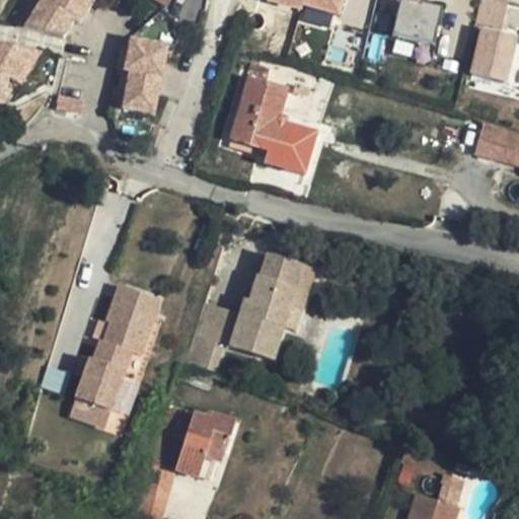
[(65,36),(75,19),(47,2),(43,0),(41,0),(33,14),(27,11),(17,28),(65,36)]
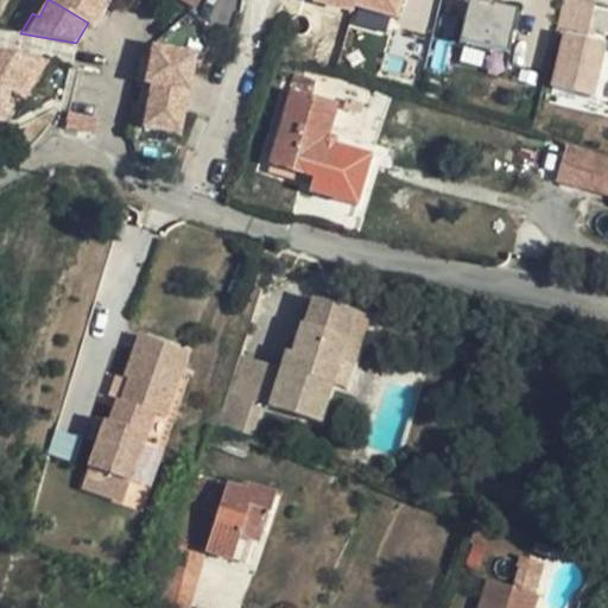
[(38,0),(32,13),(39,17),(48,0),(38,0)]
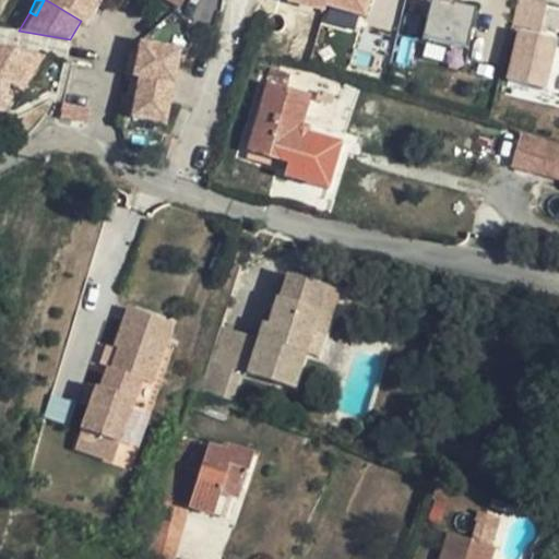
[(51,0),(50,2),(86,24),(99,0),(51,0)]
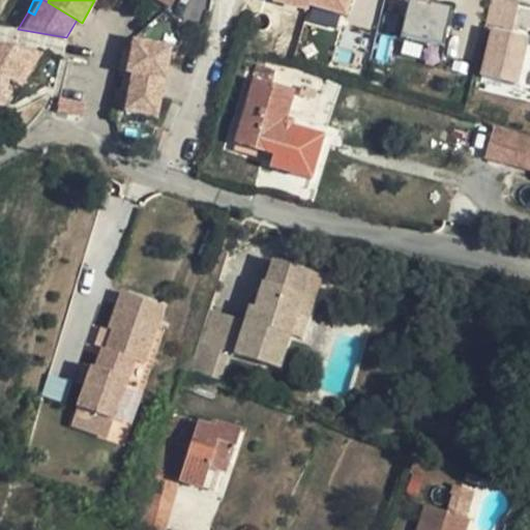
[(313,23),(331,28),(340,2),(332,0),(292,0),(282,36),(306,43),(308,37),(313,23)]
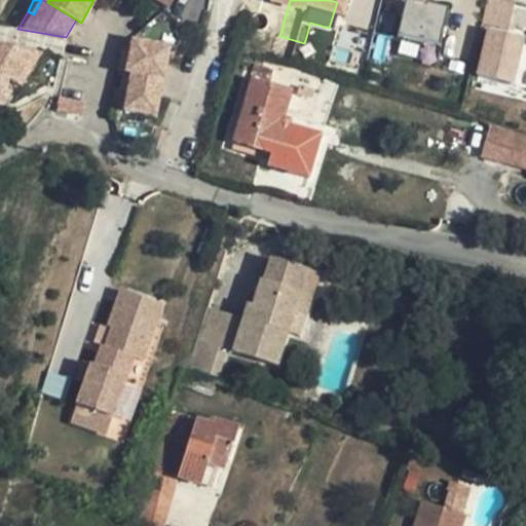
[(419,0),(405,0),(397,36),(438,45),(447,6),(419,0)]
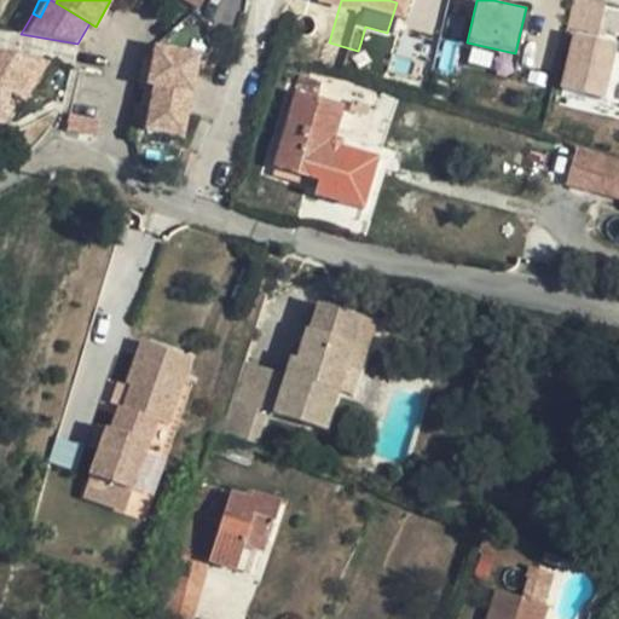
[(618,41),(597,35),(606,3),(595,0),(577,0),(555,86),(603,98),(618,41)]
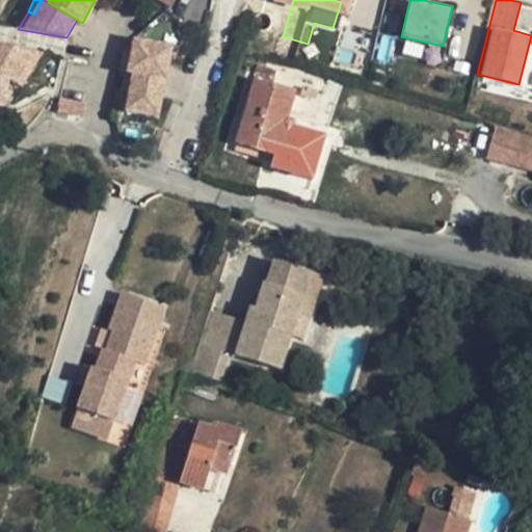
[(328,44),(333,28),(314,23),(310,37),(328,44)]
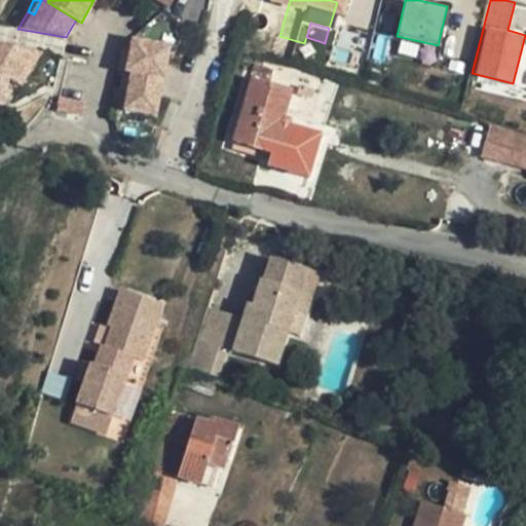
[(173,43),(135,36),(132,49),(128,68),(134,69),(166,76),(173,43)]
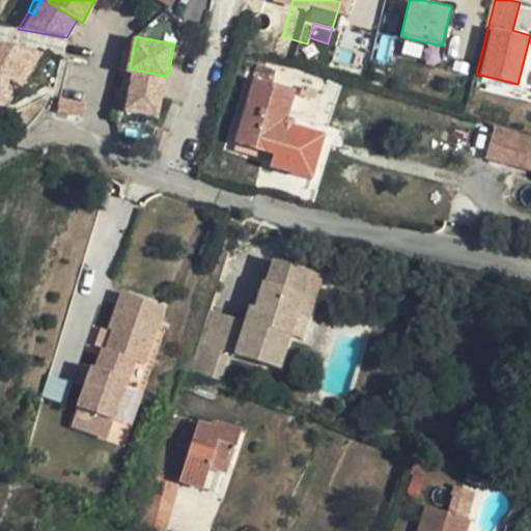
[(35,53),(0,47),(0,77),(5,80),(10,83),(19,68),(25,72),(35,53)]
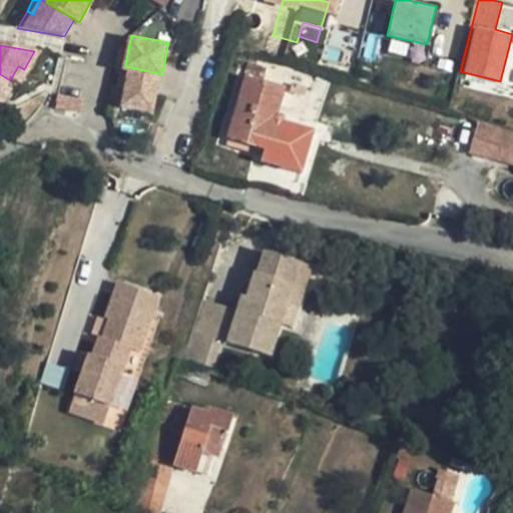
[(123,66),(125,66),(128,48),(121,47),(118,65),(123,66)]
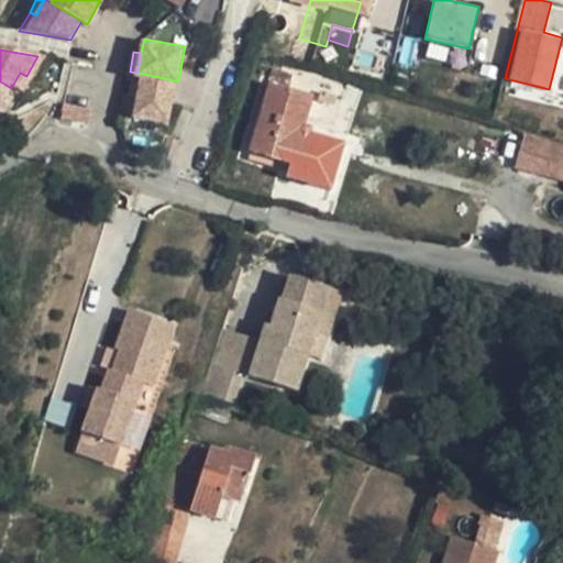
[(18,91),(26,76),(20,73),(11,88),(18,91)]
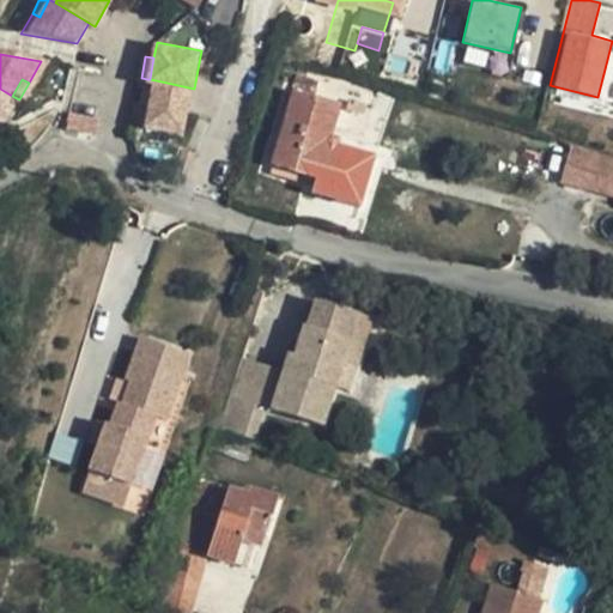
[(152,102),(156,80),(150,79),(147,79),(143,101),(152,102)]
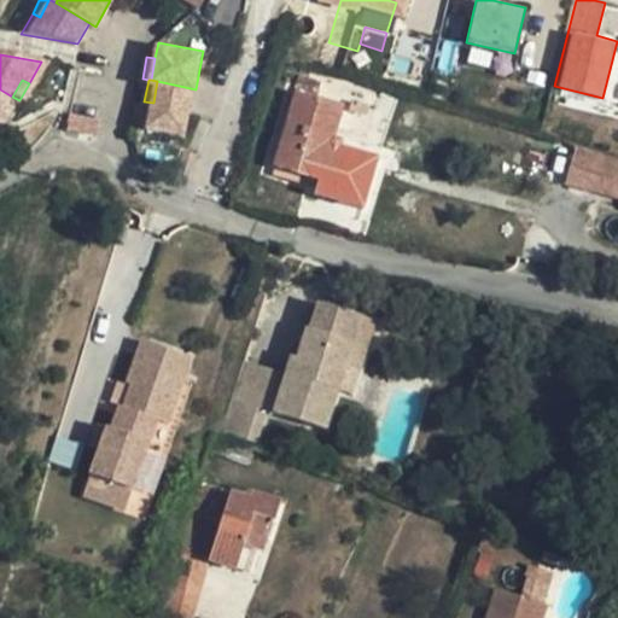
[(187,132),(196,89),(157,81),(153,103),(149,124),(187,132)]
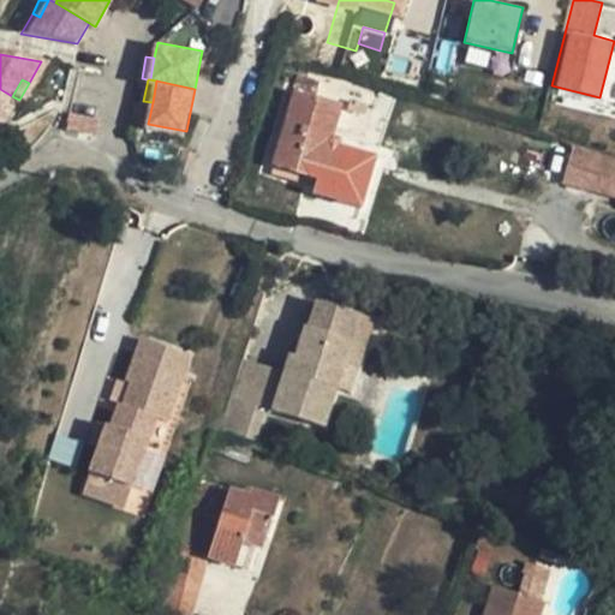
[(327,147),(330,148),(342,106),(294,91),(272,167),(316,180),(327,147)]
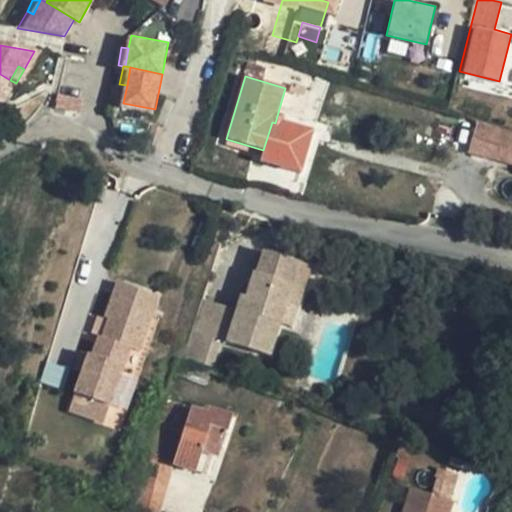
[(511,132),(465,119),(457,149),(477,156),(478,150),(509,160),(506,168),(511,170),(511,132)]
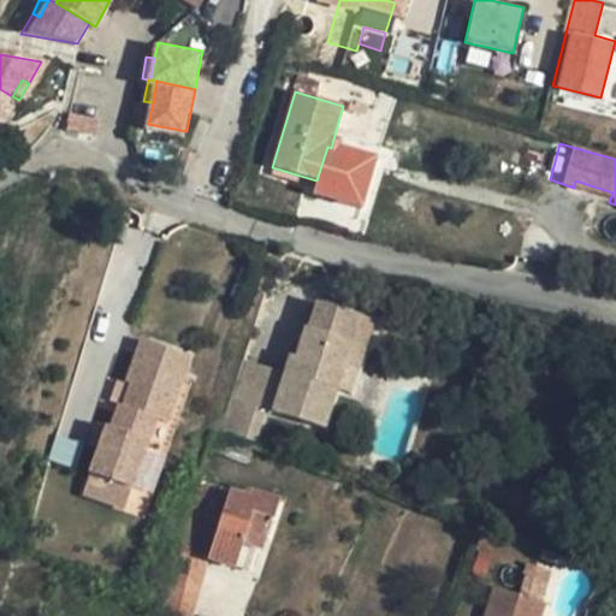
[(327,147),(317,181),(320,182),(331,148),(327,147)]
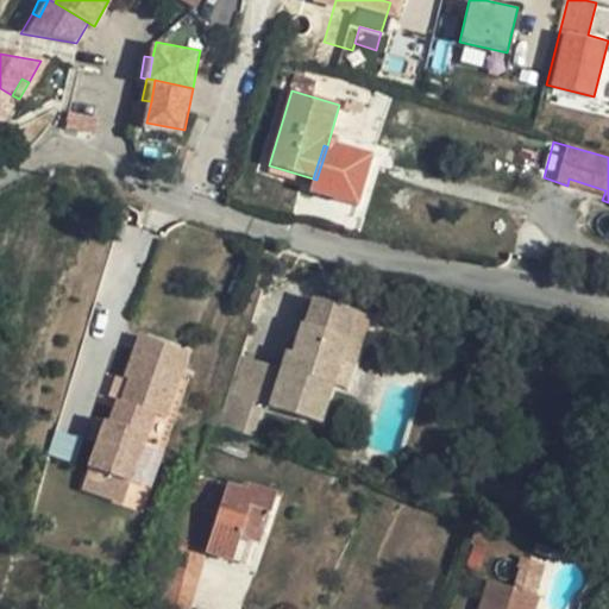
[(322,425),(333,385),(340,363),(355,366),(369,321),(316,305),(309,326),(303,324),(294,355),(288,352),(282,369),(270,408),(322,425)]
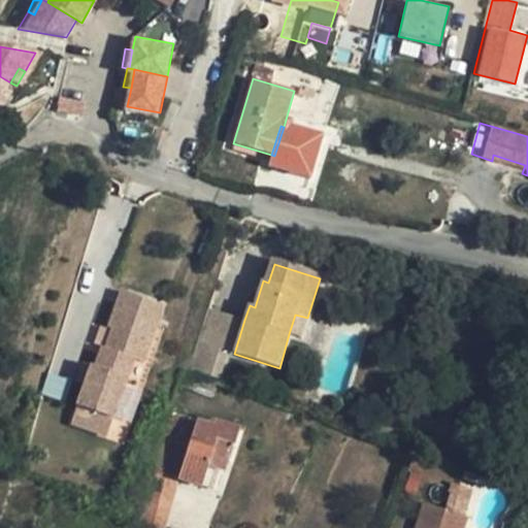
[(112,330),(108,342),(146,357),(164,307),(123,292),(109,329),(112,330)]
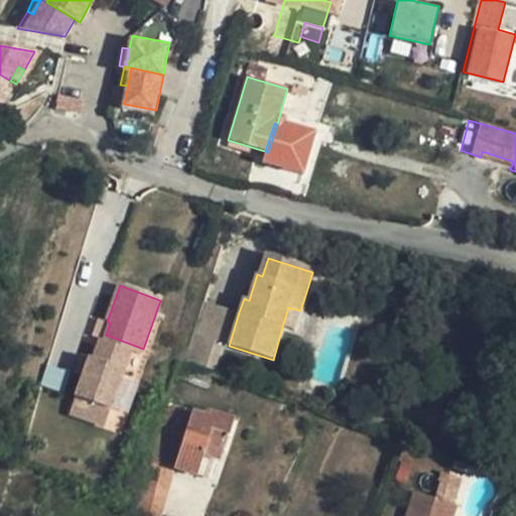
[(229,346),(239,312),(206,301),(195,335),(222,343),(229,346)]
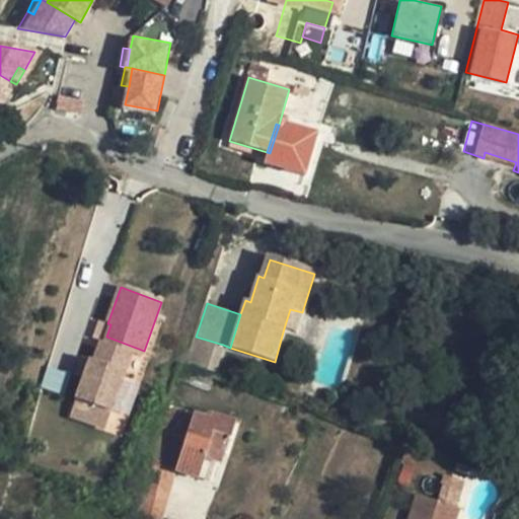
[(296,332),(302,312),(290,309),(284,328),(296,332)]
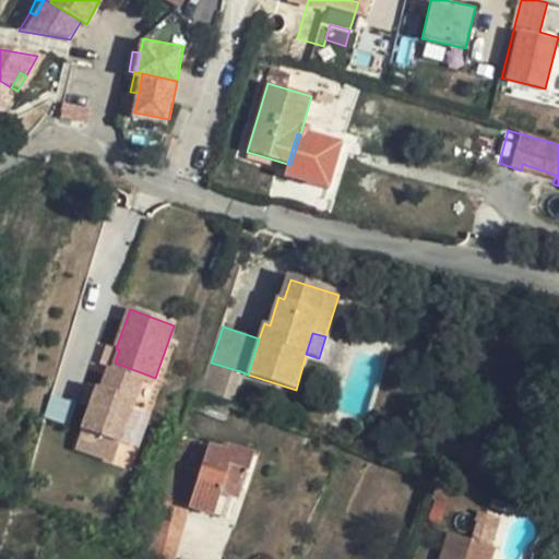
[(153,384),(155,378),(115,363),(113,369),(109,368),(102,389),(98,387),(83,430),(120,443),(143,381),(153,384)]
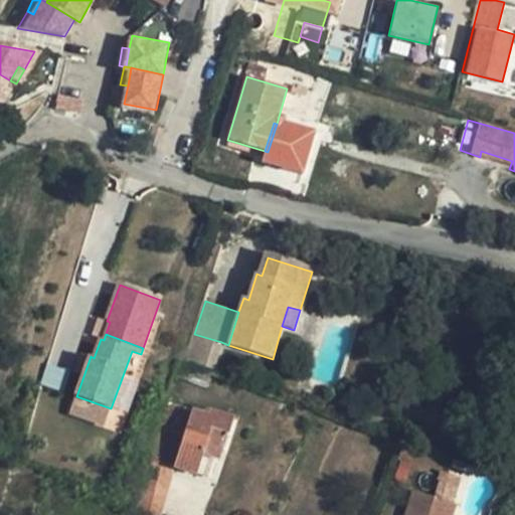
[(105,426),(111,408),(76,396),(69,414),(105,426)]
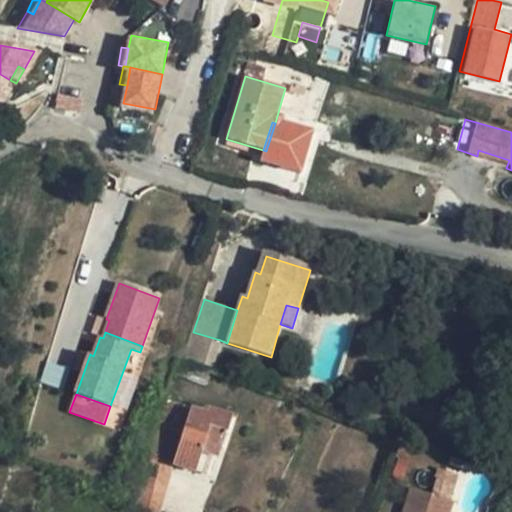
[(166,402),(149,457),(173,464),(173,465),(196,473),(203,453),(220,458),(234,418),(208,409),(207,413),(191,408),(166,402)]
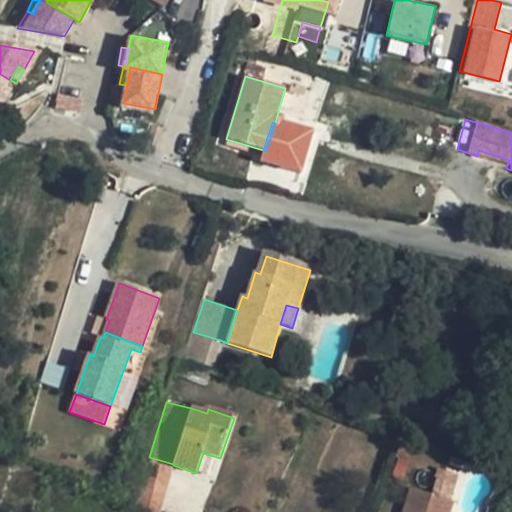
[(149,457),(137,506),(149,511),(160,511),(173,465),(173,464),(149,457)]
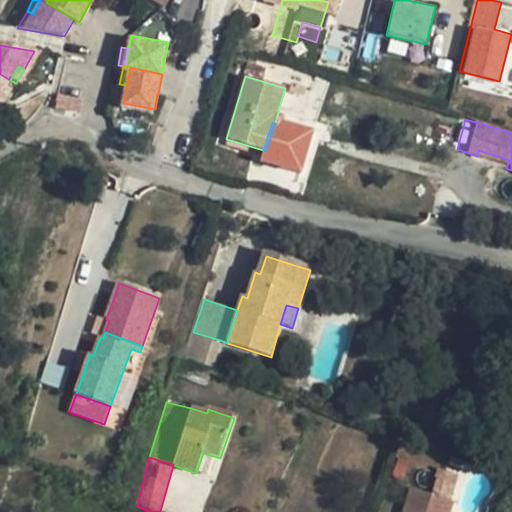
[(392,478),(400,480),(408,461),(400,458),(392,478)]
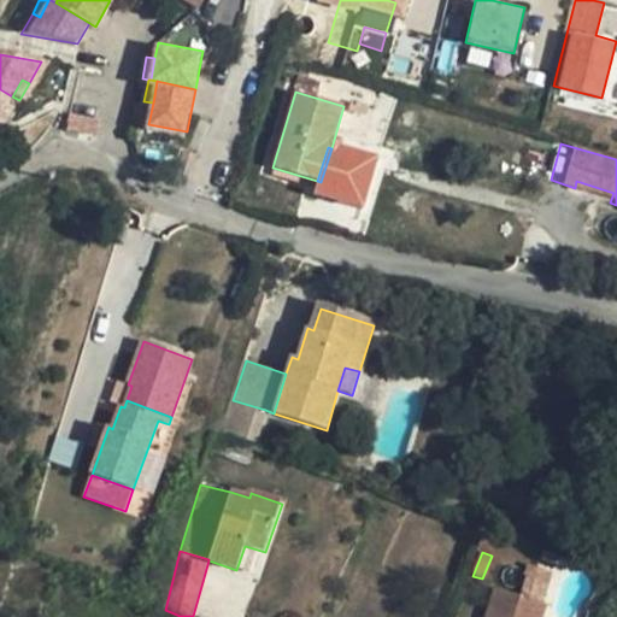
[(521,597),(542,604),(552,574),(530,566),(521,597)]
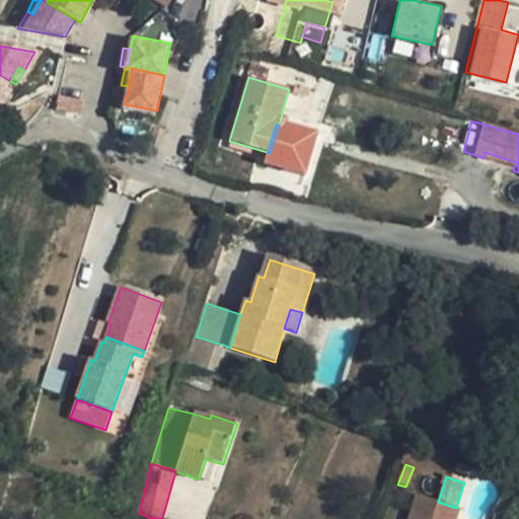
[(456,518),(459,509),(456,508),(438,502),(417,495),(409,518),(456,518)]
